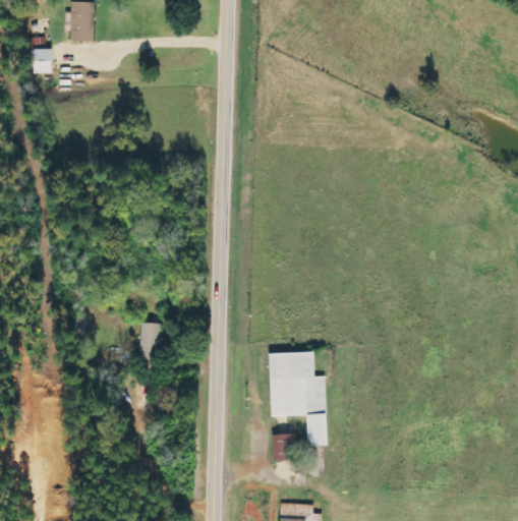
[(93,42),(94,3),(70,2),(70,12),(64,12),(64,31),(69,32),(69,42),(93,42)]
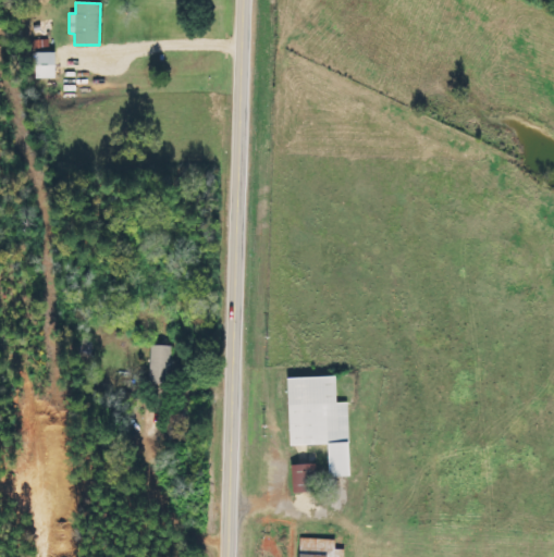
[(33,52),(34,79),(57,78),(56,52),(33,52)]
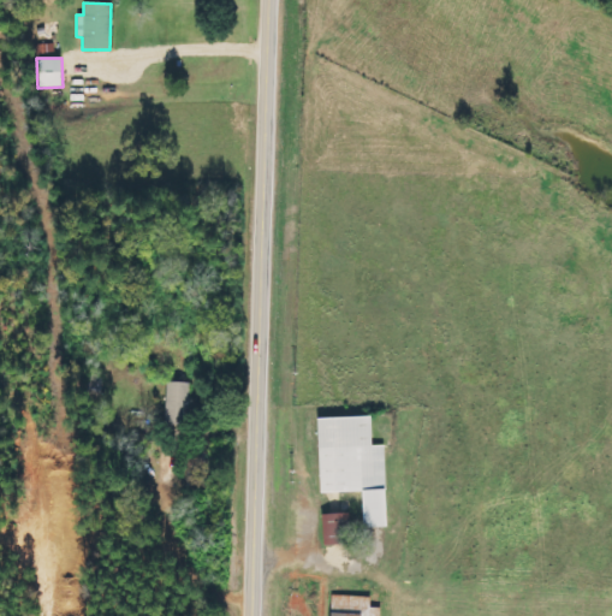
[(188,383),(165,381),(164,425),(185,426),(188,383)]
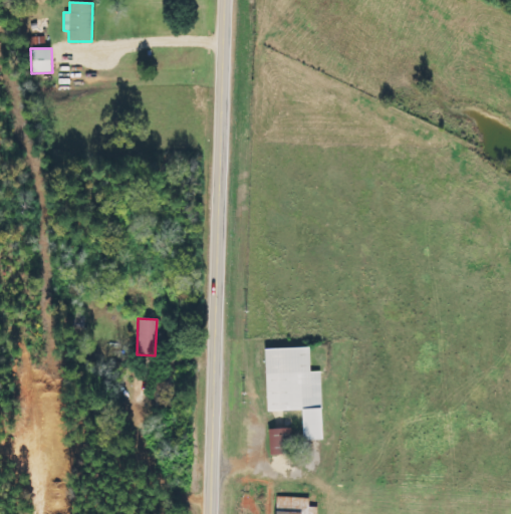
[(265,348),(267,412),(303,410),(304,441),(323,440),(321,371),(311,371),(310,347),(265,348)]
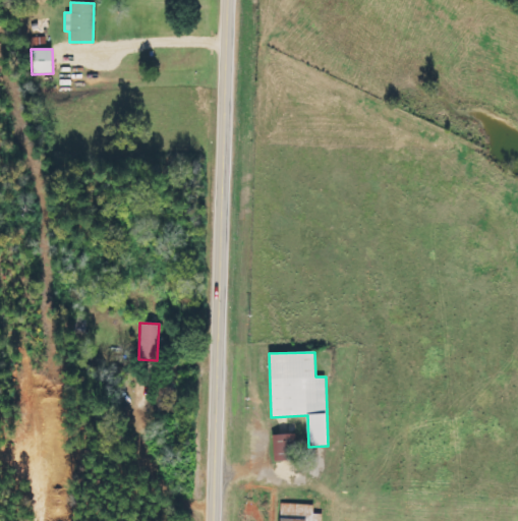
[(296,460),(295,433),(272,435),(273,461),(296,460)]
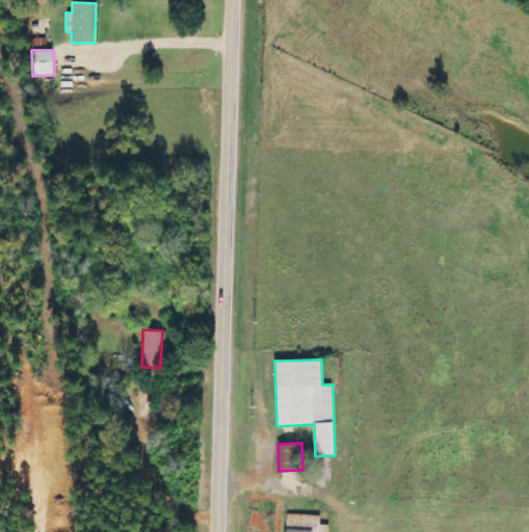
[(320,515),(286,513),(285,531),(326,531),(327,524),(319,524),(320,515)]
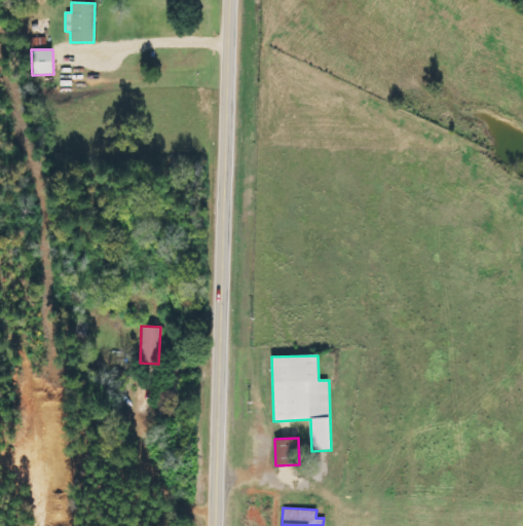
All buildings are outlined.
